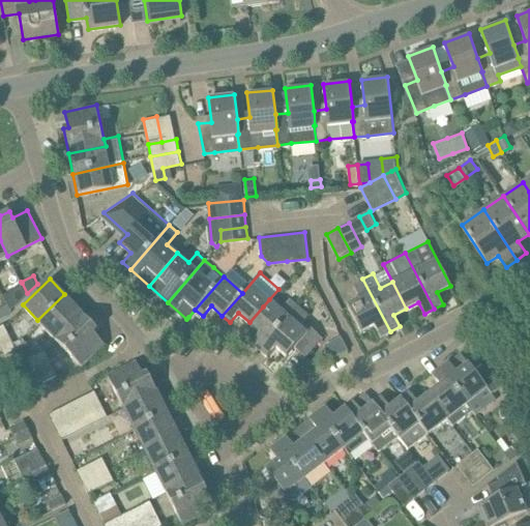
[(390,331),(362,279),(354,284),(361,297),(348,304),(361,331),(375,324),(381,337),(390,331)]
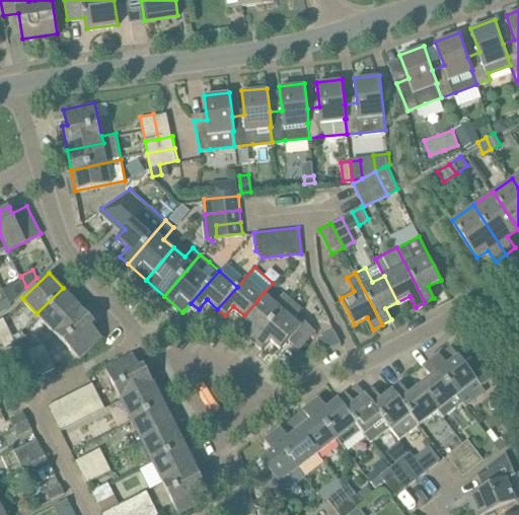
[(7,296),(10,301),(26,287),(21,277),(3,287),(7,296)]
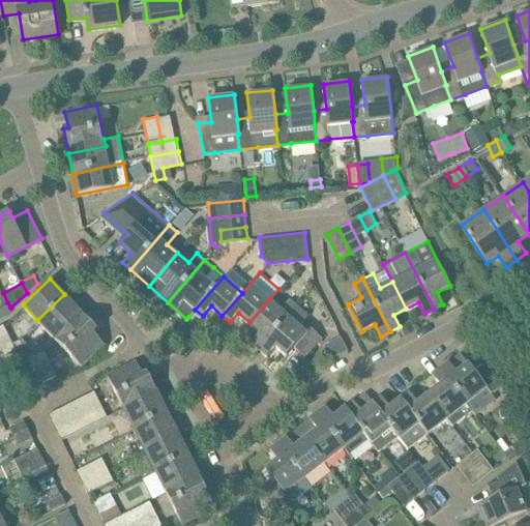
[(37,320),(52,334),(79,309),(64,294),(37,320)]
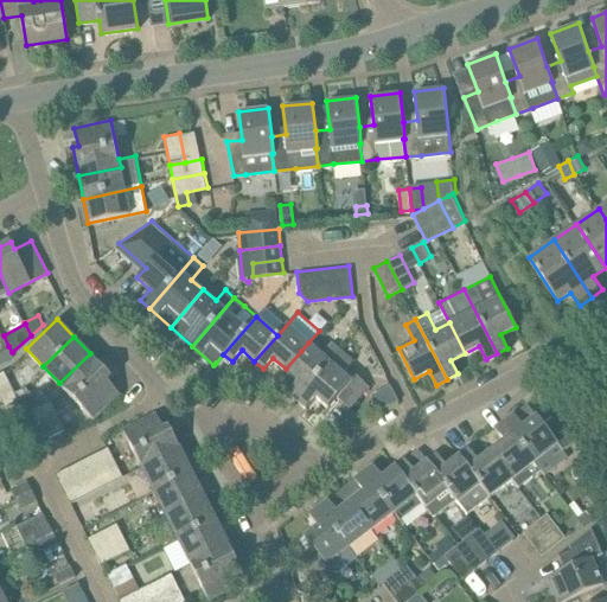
[(288,390),(296,398),(342,347),(332,339),(320,352),(308,343),(301,351),(286,369),(298,379),(288,390)]
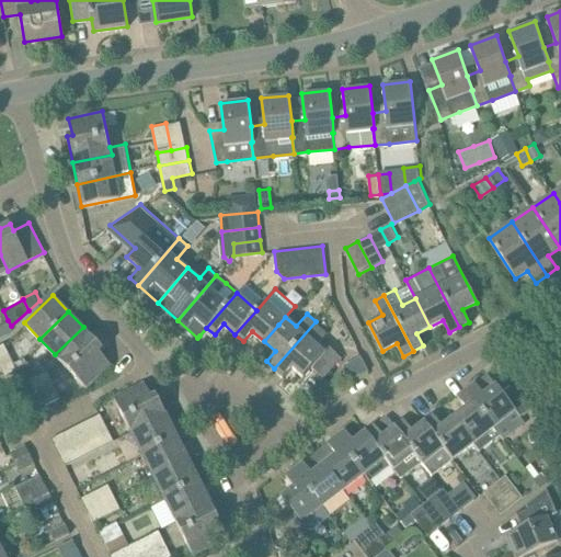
[(8,320),(0,324),(0,334),(7,331),(12,327),(11,326),(8,320)]
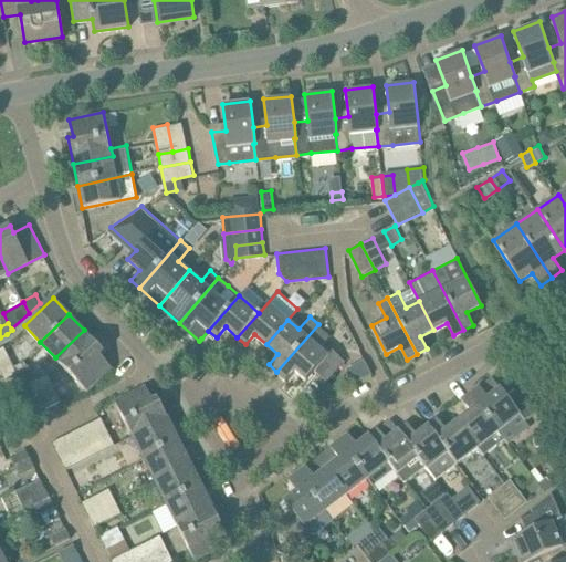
[(318,324),(276,372),(285,380),(294,368),(306,380),(314,371),(325,380),(343,358),(333,350),(328,355),(320,346),(329,334),(318,324)]
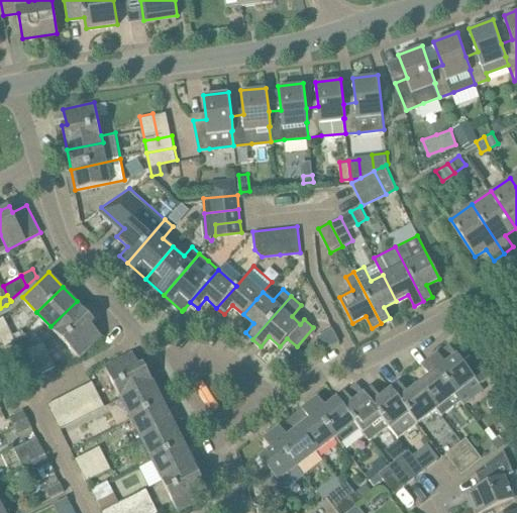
[(77,301),(50,326),(80,355),(102,334),(91,323),(95,320),(77,301)]
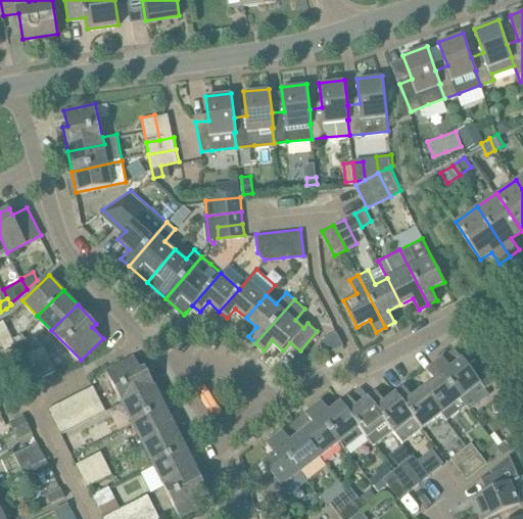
[(0,320),(0,340),(4,349),(15,344),(14,341),(12,337),(3,319),(0,320)]
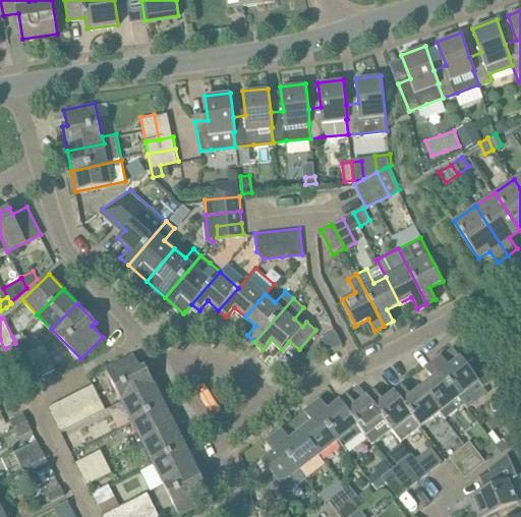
[(25,334),(14,340),(15,343),(21,353),(34,347),(26,333),(25,334)]
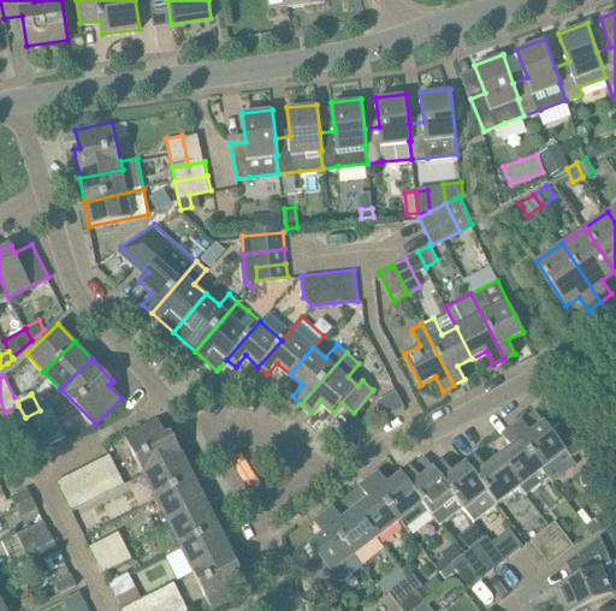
[(40,410),(54,439),(67,433),(53,403),(40,410)]
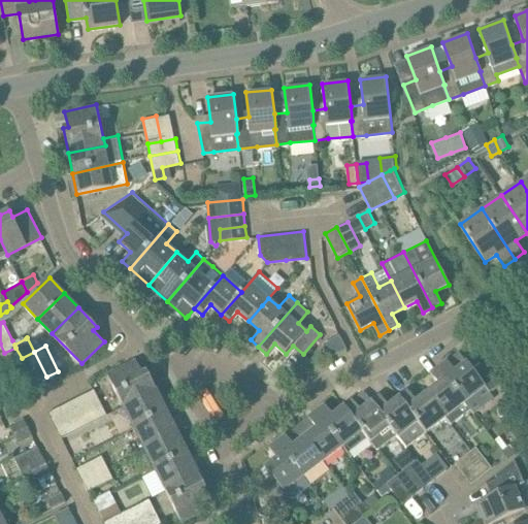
[(459,351),(439,366),(465,400),(466,400),(470,405),(471,407),(474,412),(484,404),(480,399),(490,390),(500,383),(484,362),(474,370),(459,351)]
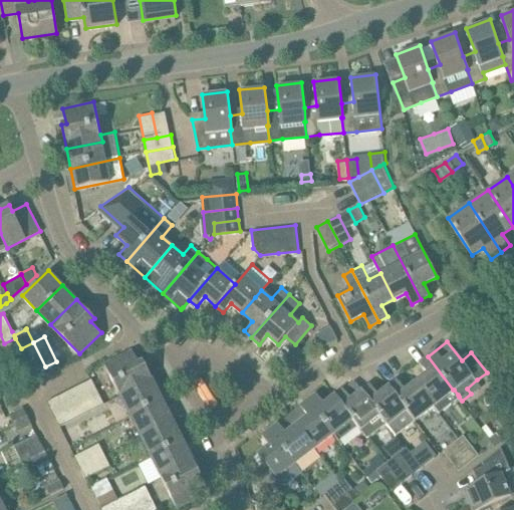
[(33,373),(45,366),(33,342),(21,348),(33,373)]
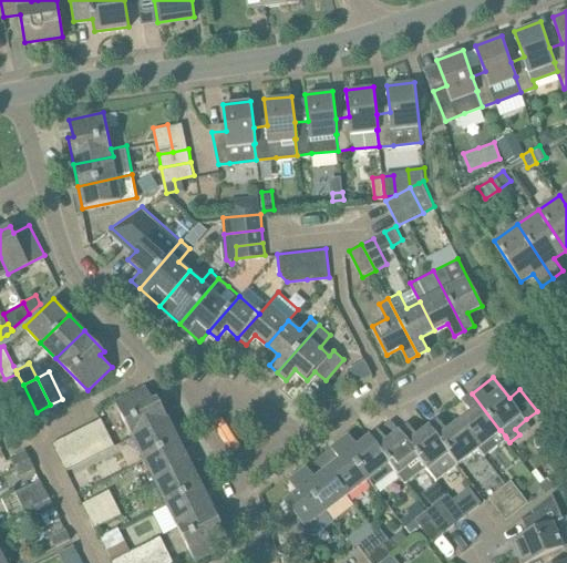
[(146,386),(115,401),(125,421),(135,441),(171,422),(161,403),(158,398),(153,400),(146,386)]
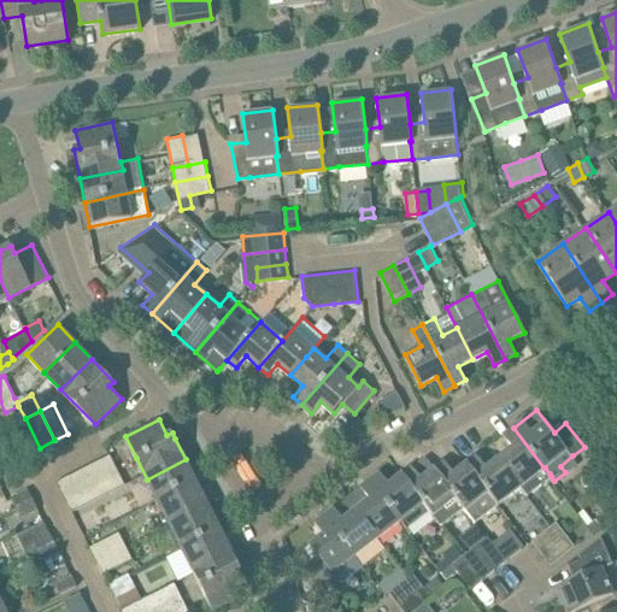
[(512,447),(499,458),(521,486),(522,484),(528,493),(540,483),(551,476),(550,474),(545,468),(544,468),(513,428),(504,435),(512,447)]
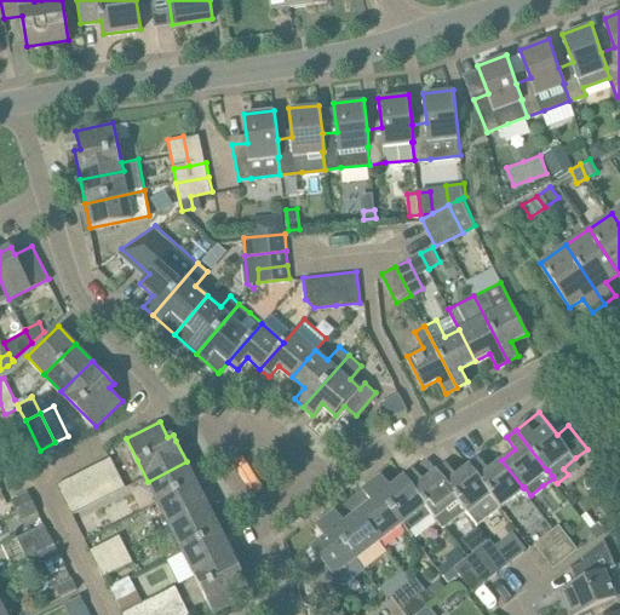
[(0,461),(11,458),(0,435),(0,461)]
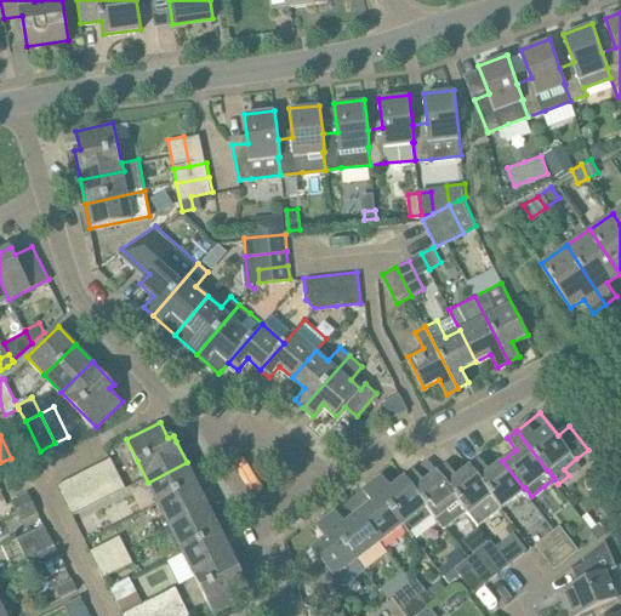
[(11,458),(0,462),(0,474),(16,467),(11,458)]
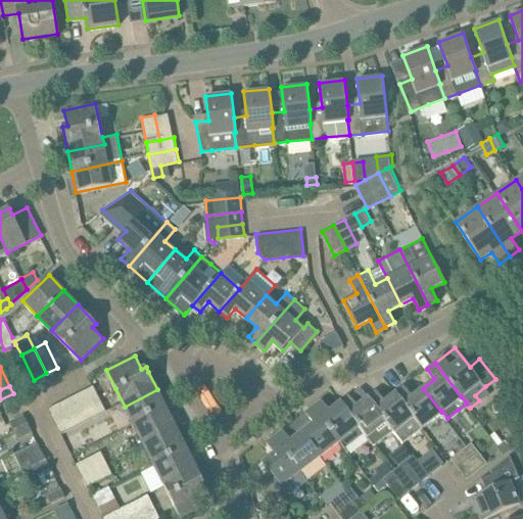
[(393,429),(369,397),(369,396),(361,386),(341,402),(367,435),(374,443),(383,436),(393,429)]
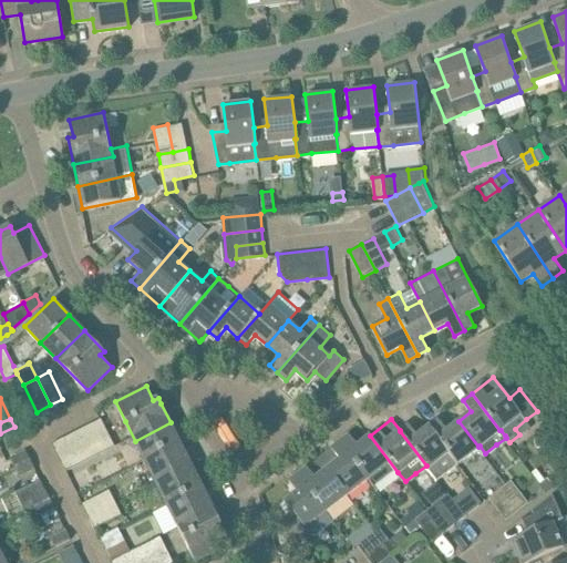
[(439,419),(429,426),(457,463),(478,447),(459,421),(446,430),(439,419)]
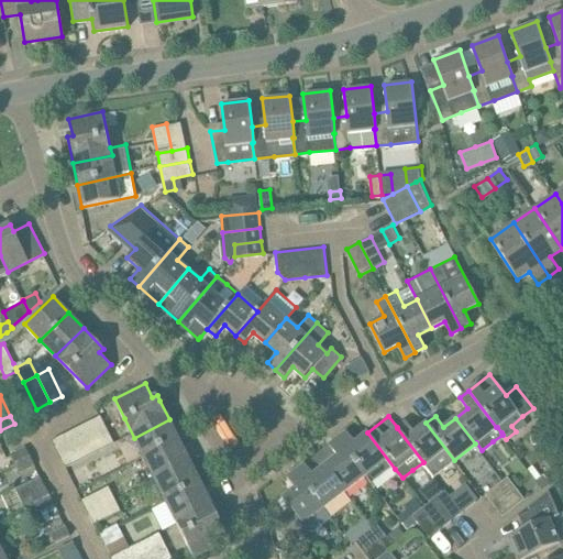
[(134,438),(144,457),(179,439),(169,419),(134,438)]
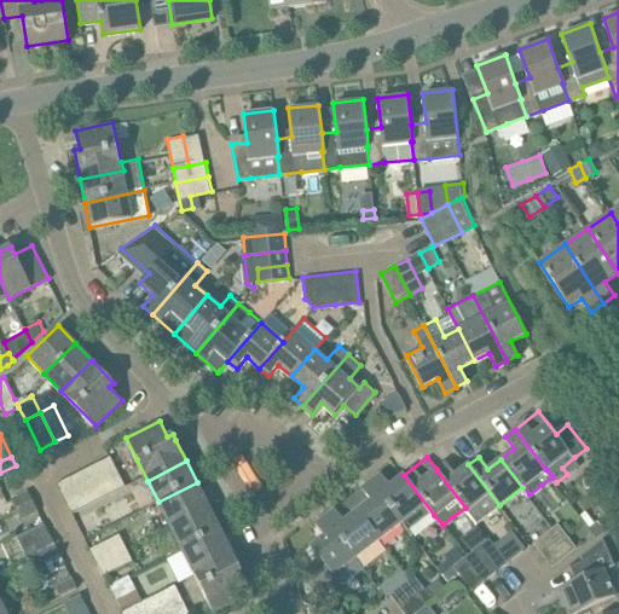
[(446,462),(437,469),(437,470),(466,508),(476,522),(499,505),(468,464),(456,474),(446,462)]
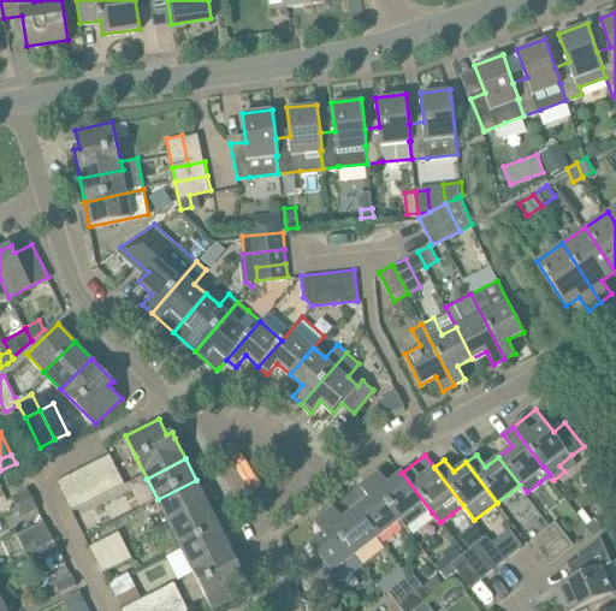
[(379,470),(369,479),(401,518),(409,531),(432,512),(402,473),(389,482),(379,470)]
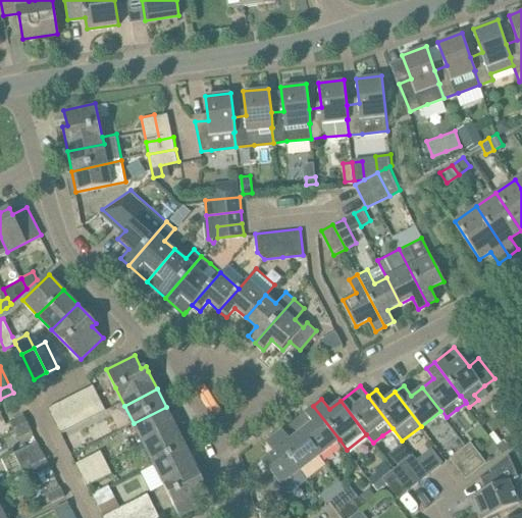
[(102,402),(56,425),(59,430),(105,407),(102,402)]
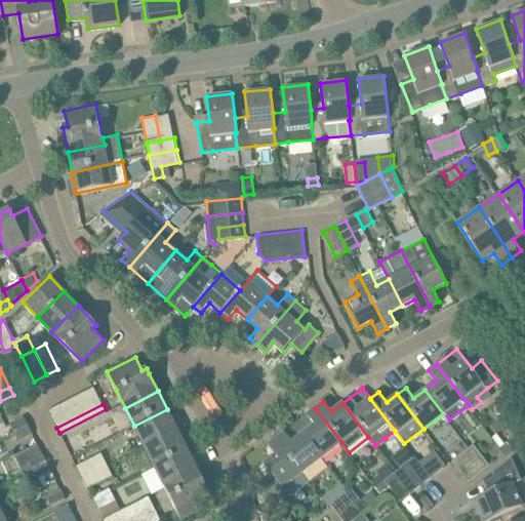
[(315,408),(295,423),(322,457),(341,442),(315,408)]
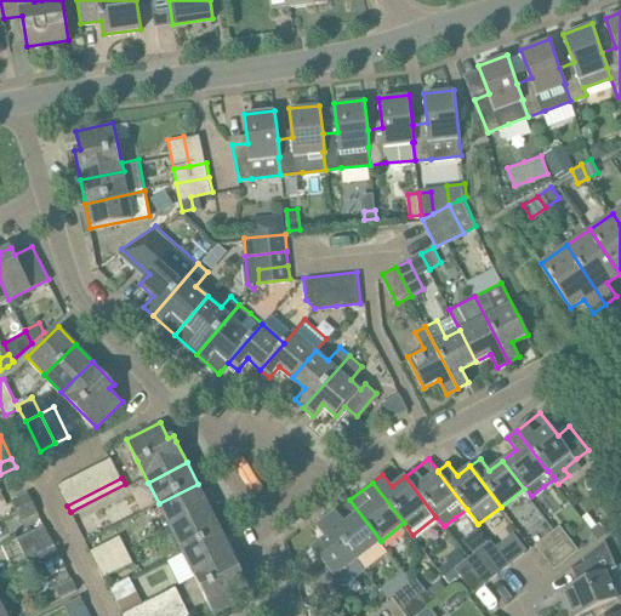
[(159,503),(170,525),(209,506),(198,484),(159,503)]
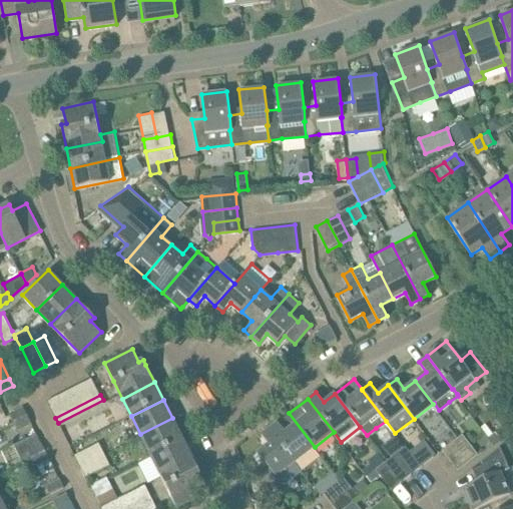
[(10,413),(14,421),(27,414),(23,406),(10,413)]
